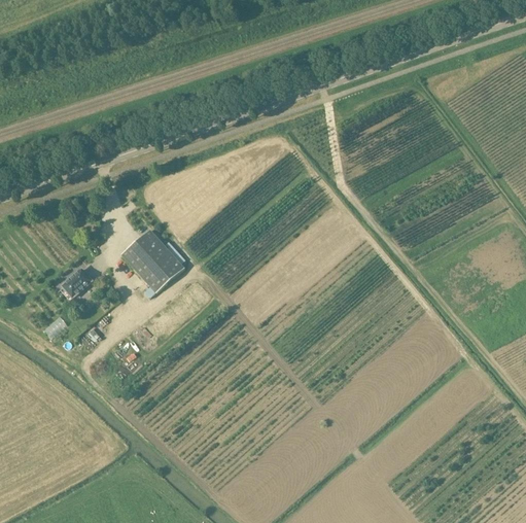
[(156,292),(184,268),(149,229),(121,254),(156,292)]
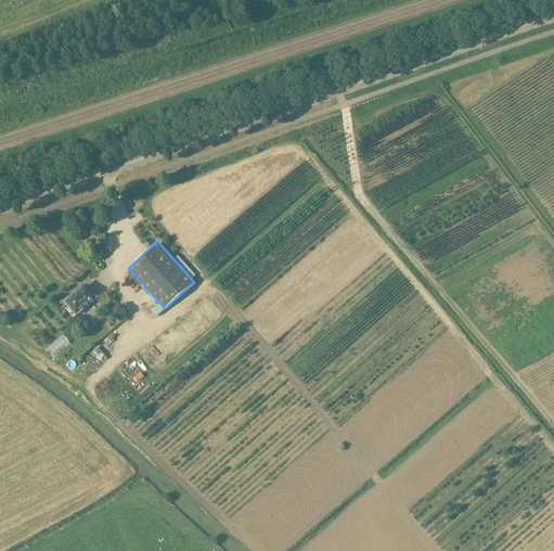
[(97,294),(85,281),(63,299),(75,312),(97,294)]
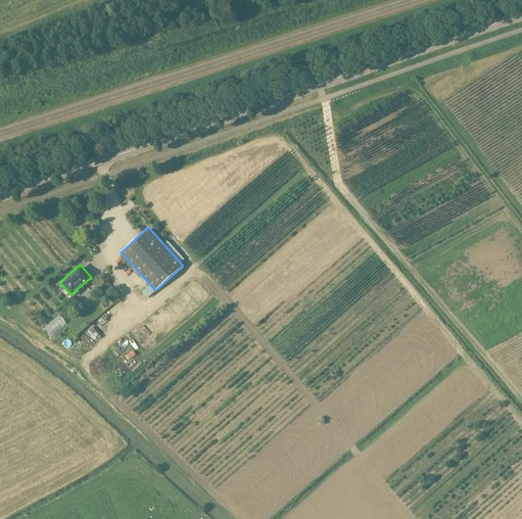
[(148,295),(153,290),(148,284),(143,289),(148,295)]
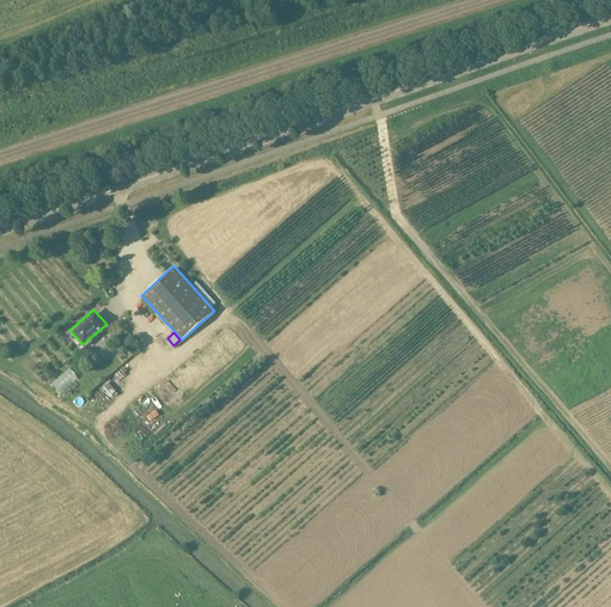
[(57,385),(72,374),(68,368),(54,379),(57,385)]
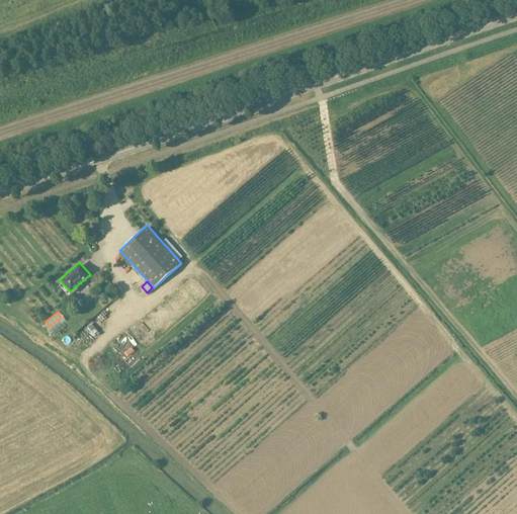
[(99,322),(86,318),(83,329),(95,333),(99,322)]
